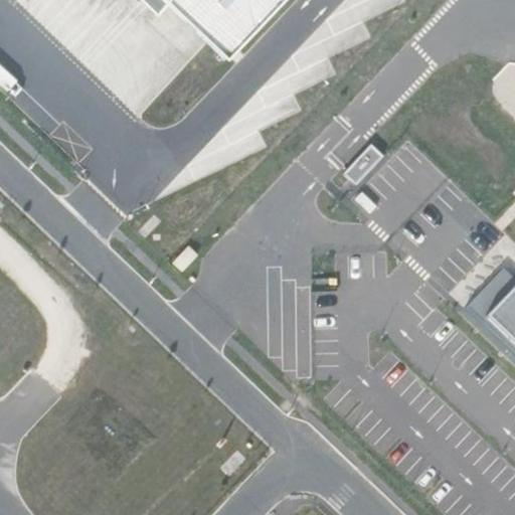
[(170,2),(167,0),(144,0),(159,13),(170,2)]
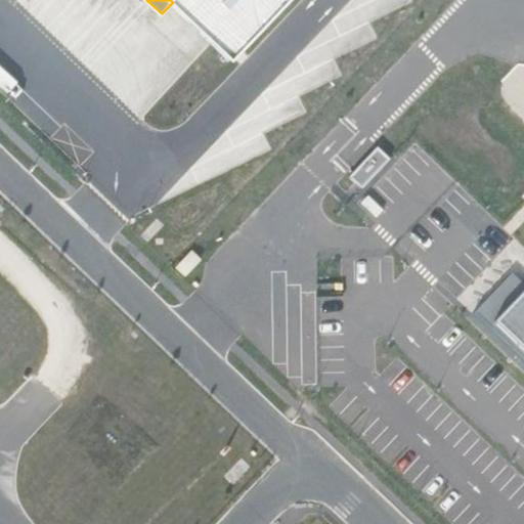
[(170,0),(173,2),(229,55),(281,0),(170,0)]
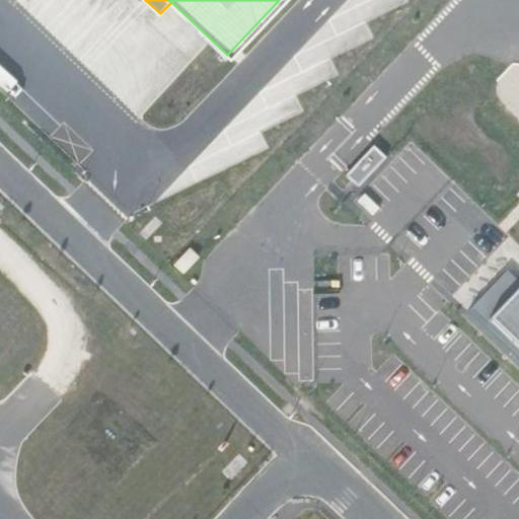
[(386,156),(374,146),(348,175),(360,186),(386,156)]
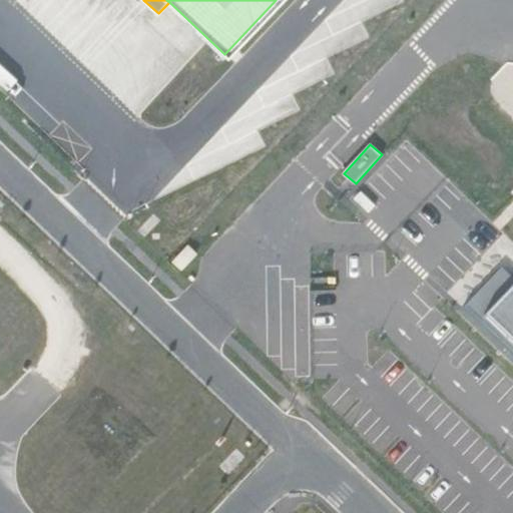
[(188,245),(173,262),(183,272),(199,254),(188,245)]
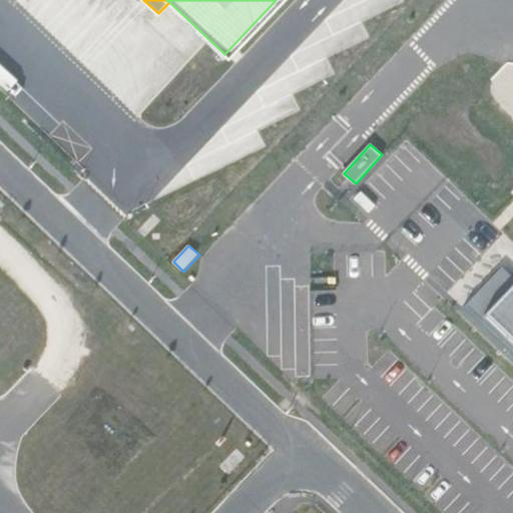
[(512,277),(502,267),(466,305),(512,348),(512,277)]
